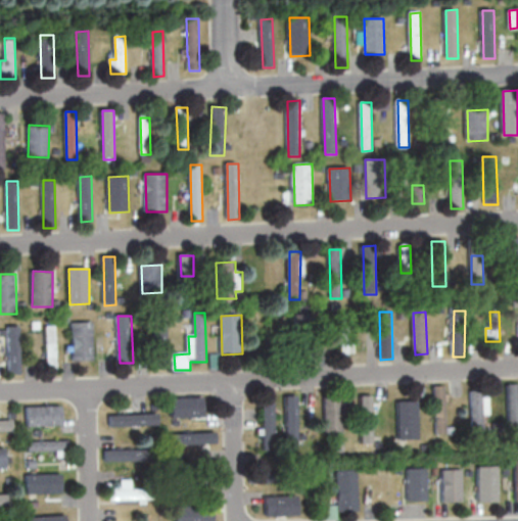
[(168,321),(156,321),(156,350),(168,350),(168,321)]
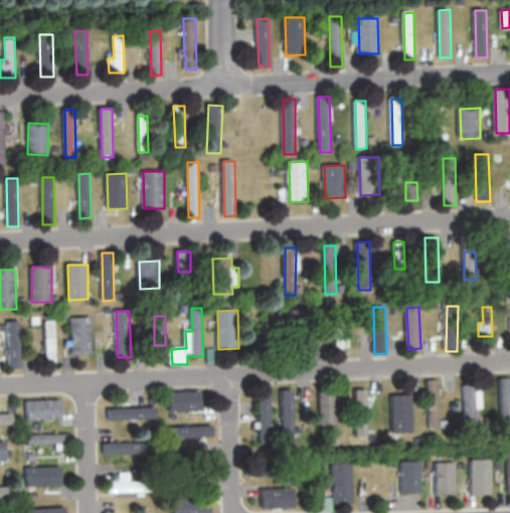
[(72,356),(94,355),(93,317),(71,318),(72,356)]
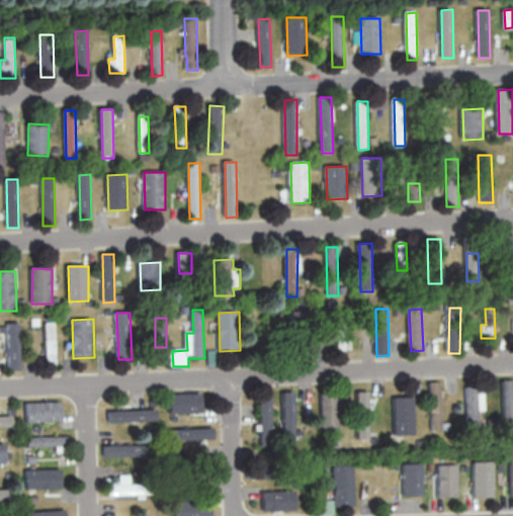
[(20,323),(9,324),(10,371),(21,371),(20,323)]
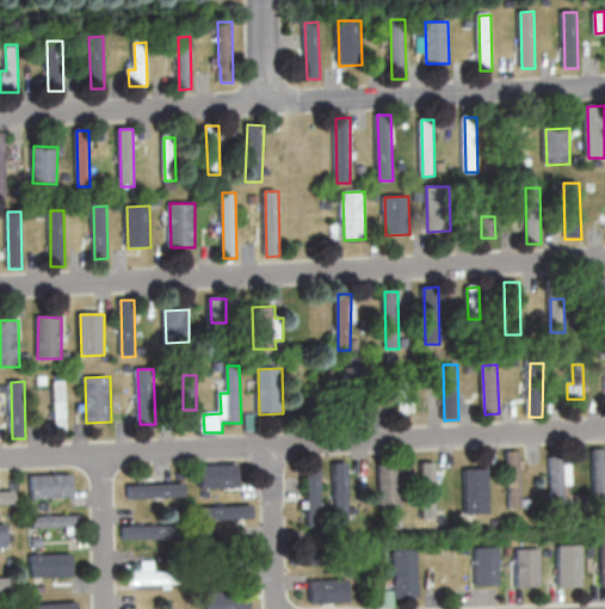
[(411,404),(411,381),(399,381),(400,414),(415,414),(415,403),(411,404)]
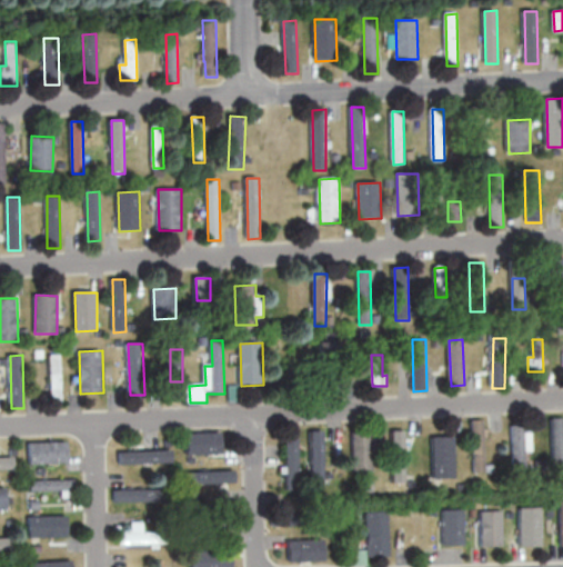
[(61,356),(51,356),(52,404),(63,404),(61,356)]
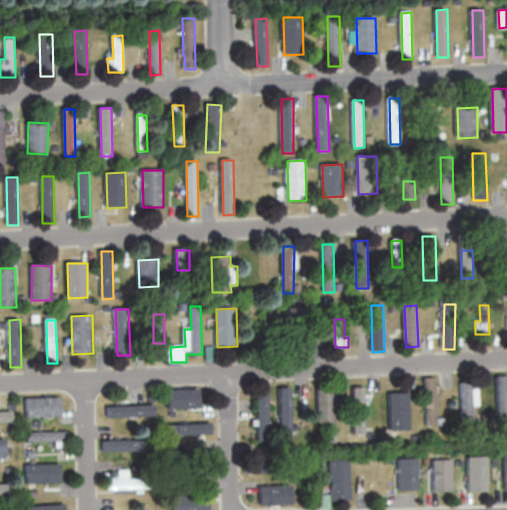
[(427,379),(428,426),(439,425),(437,378),(427,379)]
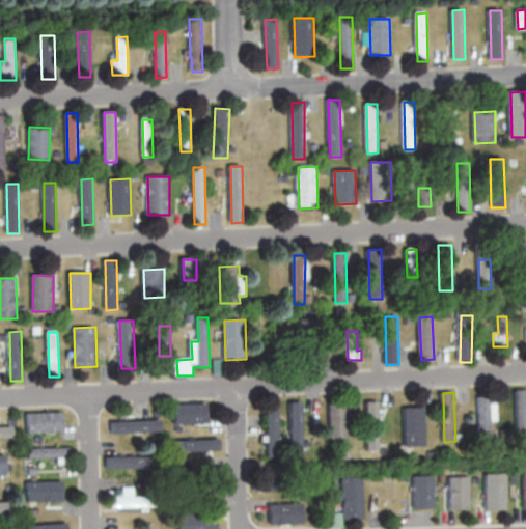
[(499,421),(498,404),(492,404),(492,396),(480,397),(481,438),(494,438),(494,421),(499,421)]
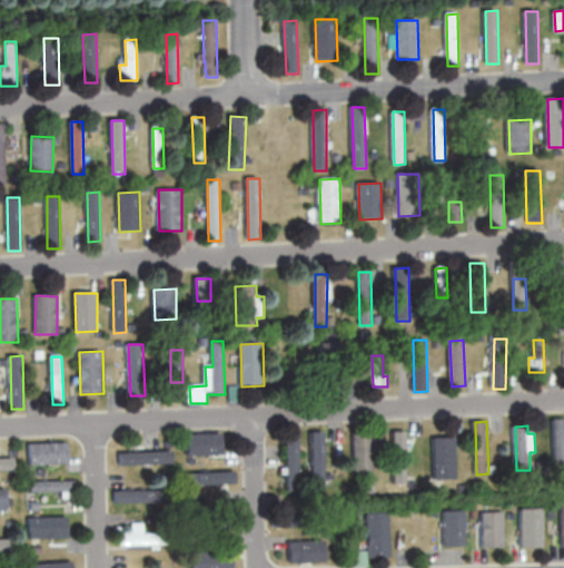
[(302,491),(300,432),(288,432),(289,491),(302,491)]
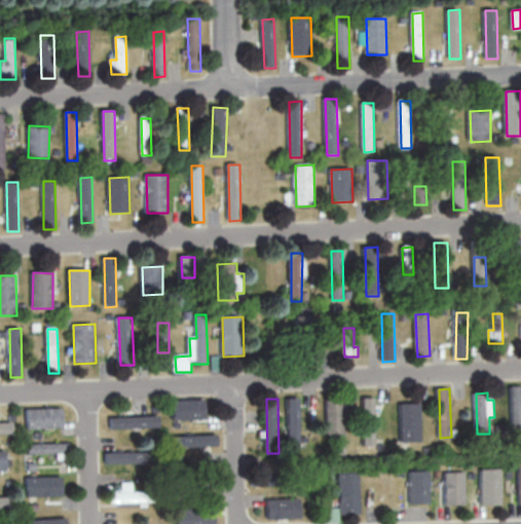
[(290,447),(302,447),(301,399),(289,399),(290,447)]
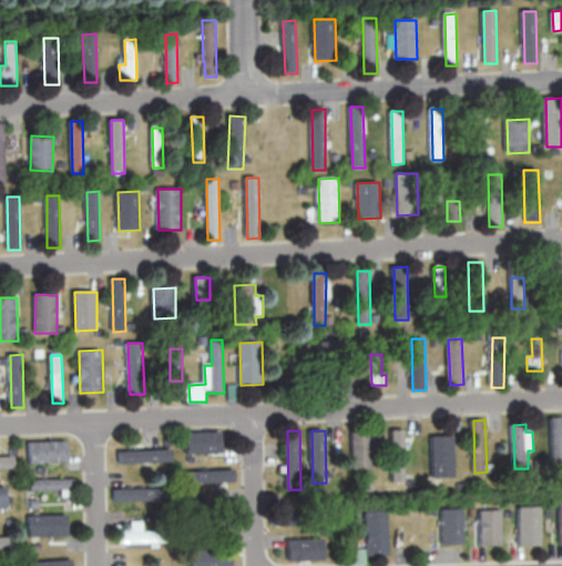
[(394,483),(406,483),(407,431),(395,431),(394,483)]
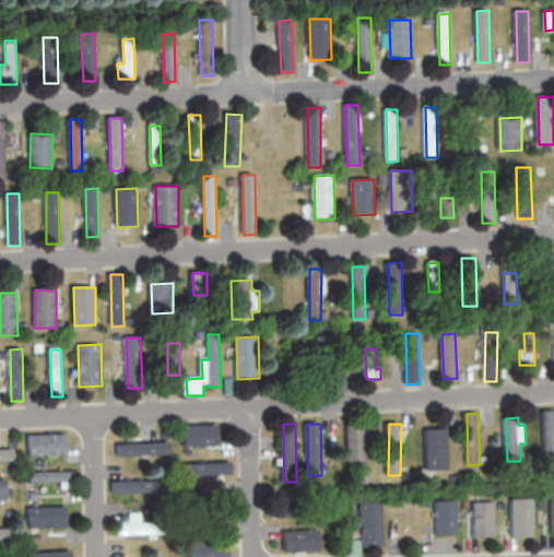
[(220,425),(185,426),(185,448),(220,447),(220,425)]
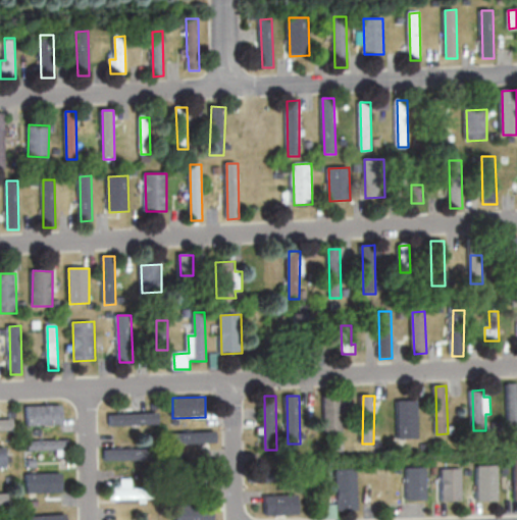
[(345,397),(325,398),(326,432),(346,432),(345,397)]
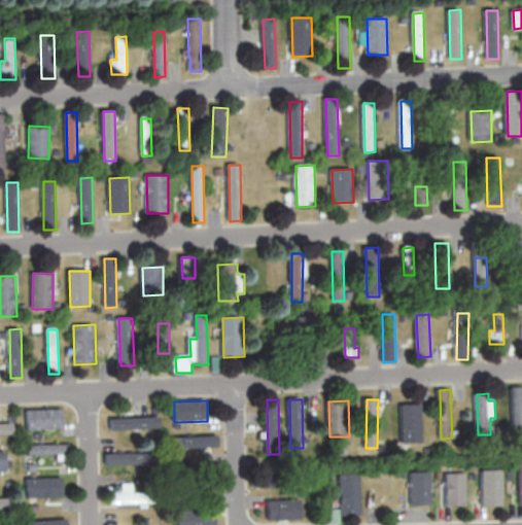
[(403,406),(404,444),(424,444),(423,405),(403,406)]
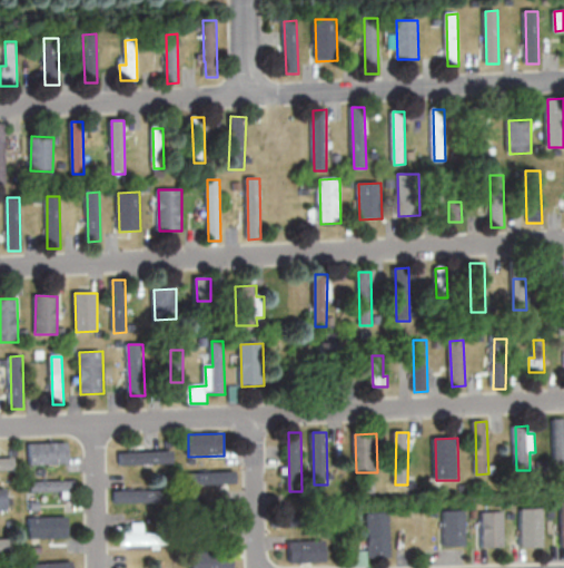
[(30,444),(31,466),(69,464),(69,443),(30,444)]
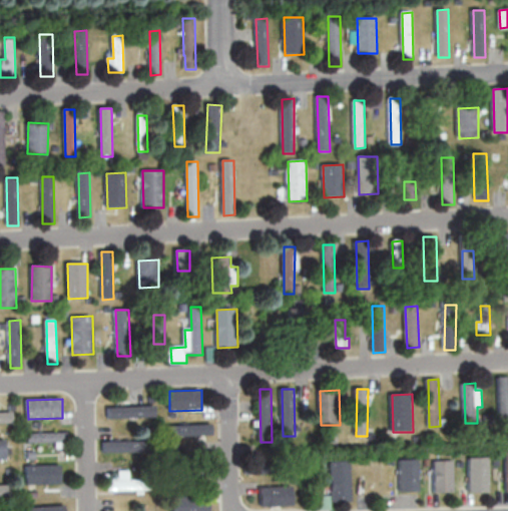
[(109,419),(157,418),(156,406),(109,408),(109,419)]
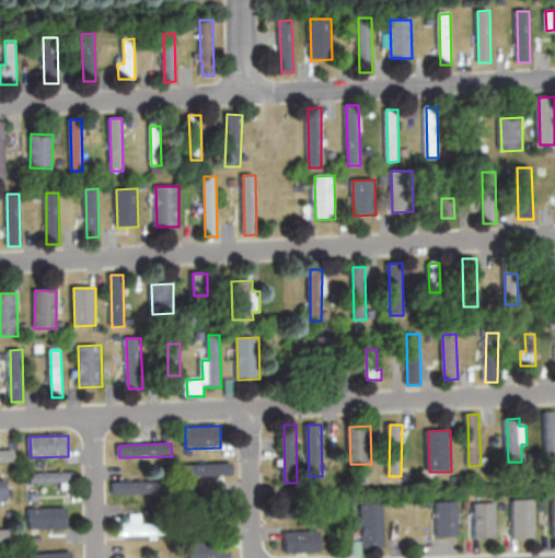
[(0,463),(15,463),(15,451),(0,451),(0,463)]
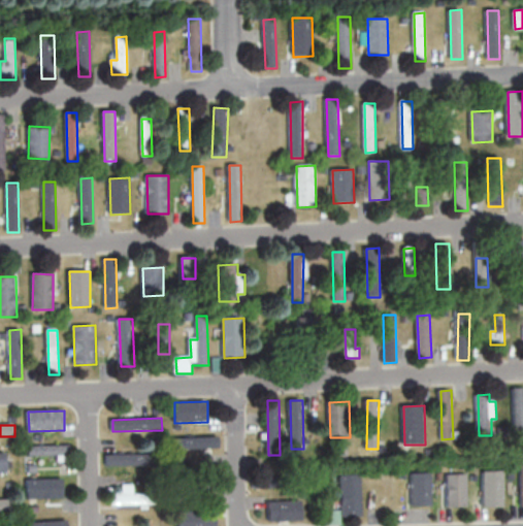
[(220,437),(172,438),(173,451),(220,449),(220,437)]
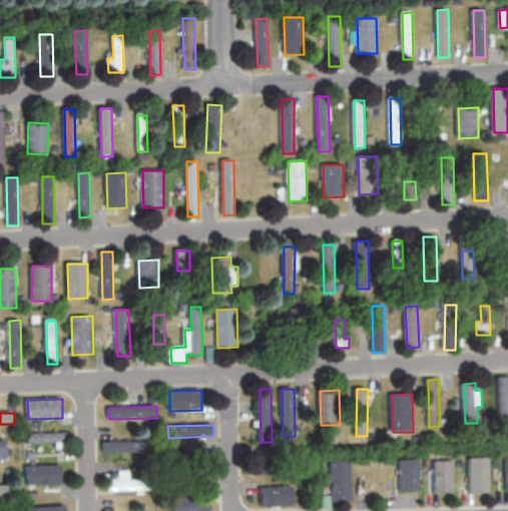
[(68,433),(28,434),(28,444),(68,443),(68,433)]
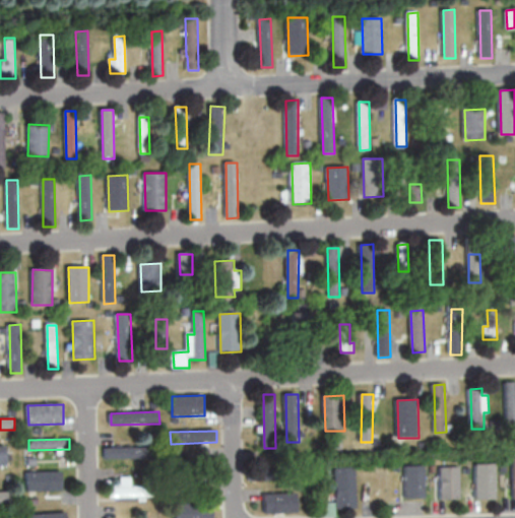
[(0,466),(8,466),(7,446),(0,446),(0,466)]
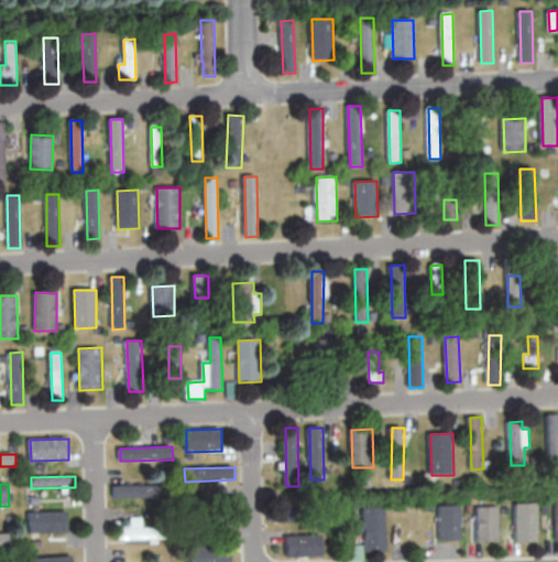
[(160,485),(116,486),(116,498),(160,498),(160,485)]
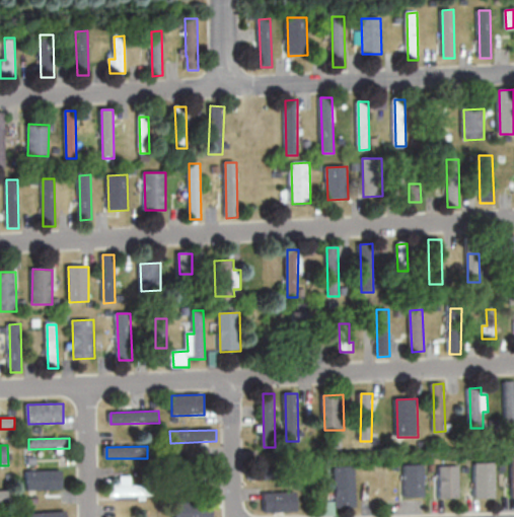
[(478,499),(497,499),(497,463),(476,463),(478,499)]
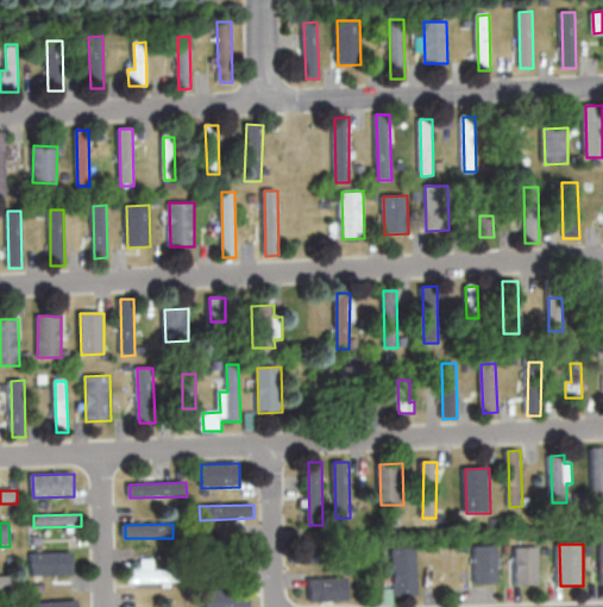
[(500,546),(476,546),(477,584),(501,583),(500,546)]
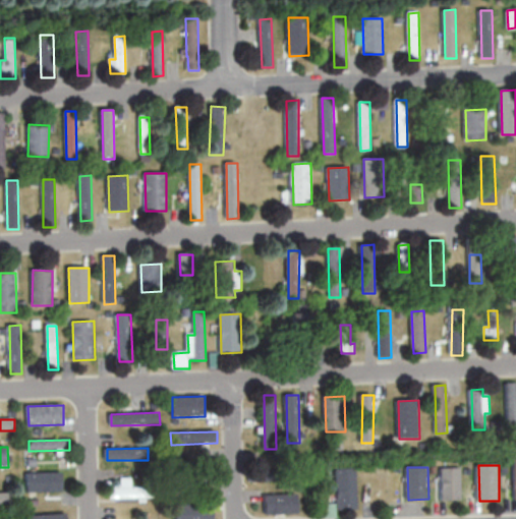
[(463,501),(462,468),(443,468),(444,501),(463,501)]
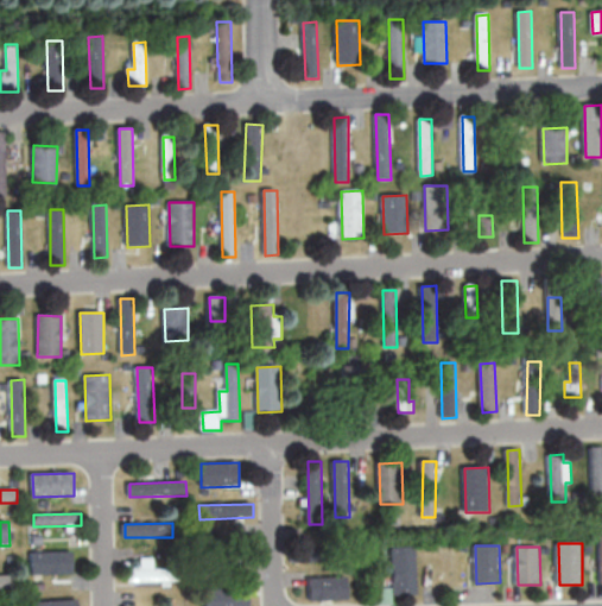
[(394,548),(395,597),(419,597),(418,548),(394,548)]
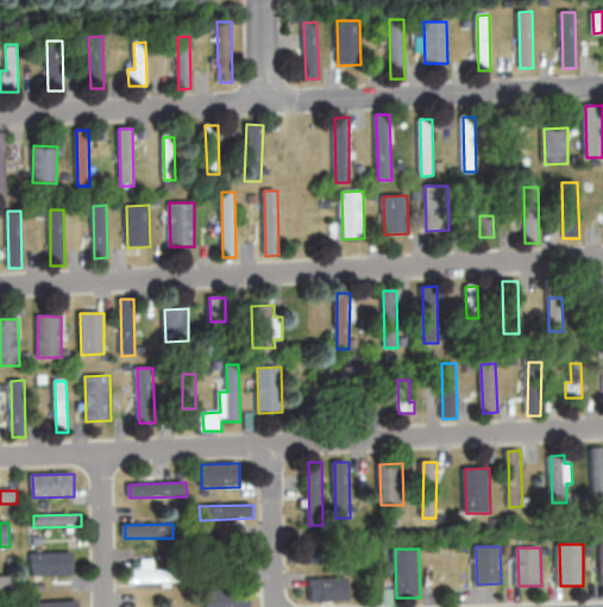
[(75,575),(74,552),(32,554),(33,576),(75,575)]
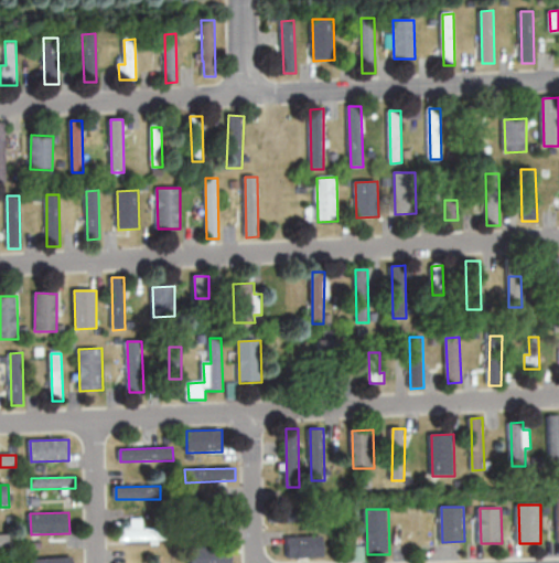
[(161,542),(161,529),(146,530),(144,519),(132,519),(133,530),(121,530),(121,543),(161,542)]
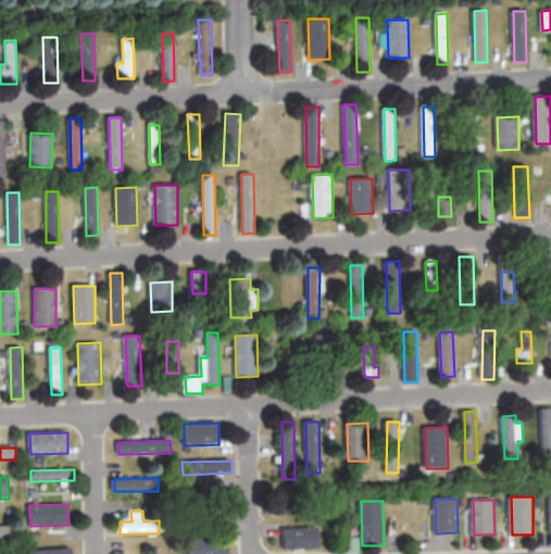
[(0,540),(10,540),(9,527),(0,527),(0,540)]
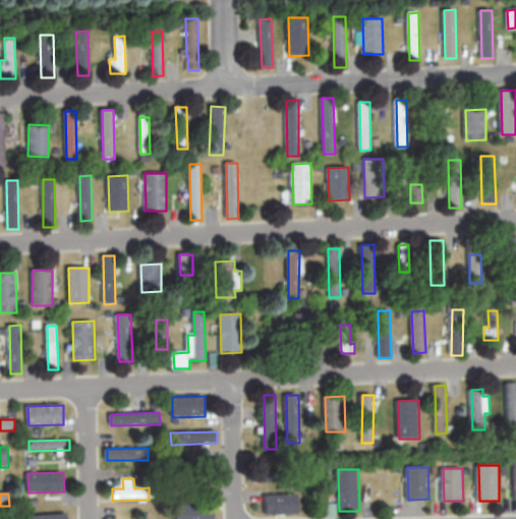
[(267,515),(299,514),(299,495),(267,496),(267,515)]
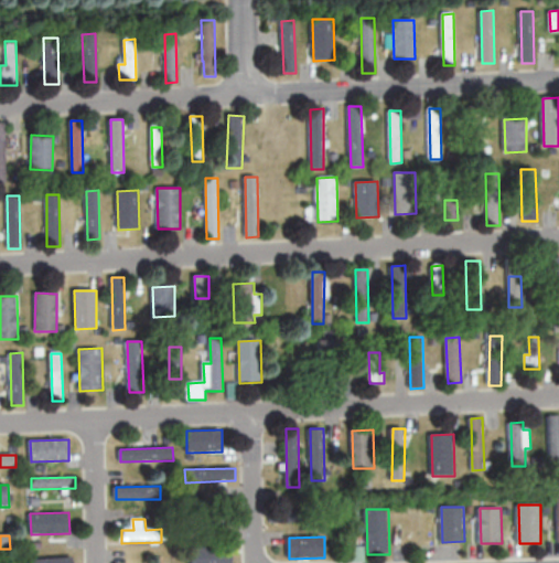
[(232,562),(232,549),(191,550),(191,562),(232,562)]
